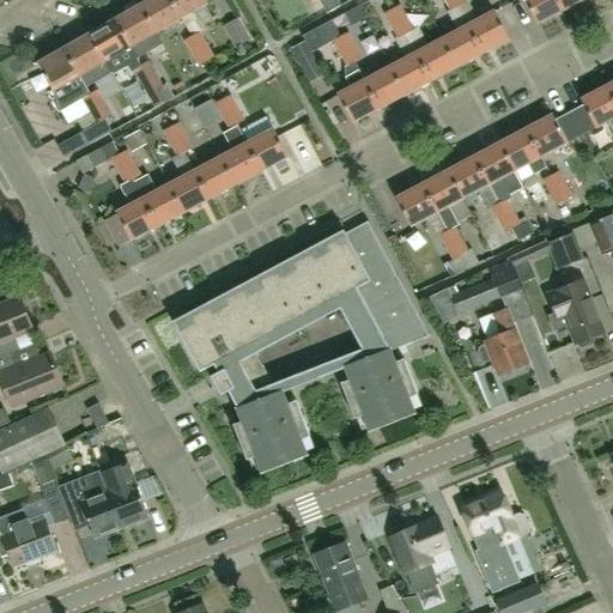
[(181,19),(169,0),(151,0),(140,7),(156,34),(181,19)]
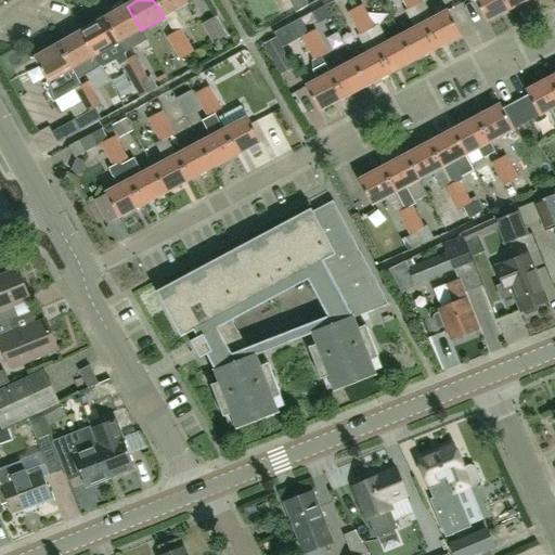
[(188,4),(184,0),(153,0),(164,17),(168,24),(178,17),(175,12),(188,4)]
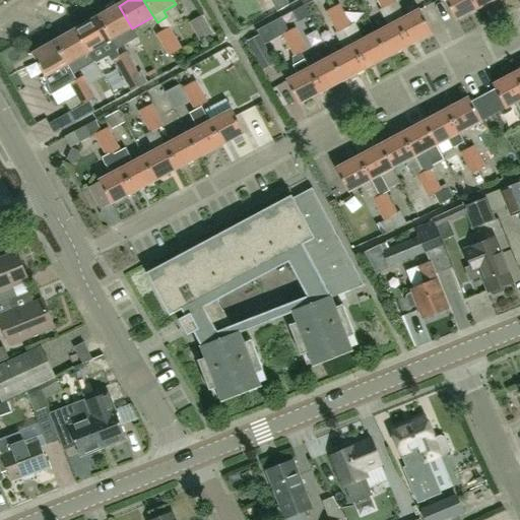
[(287,5),(284,0),(270,0),(277,11),(287,5)]
